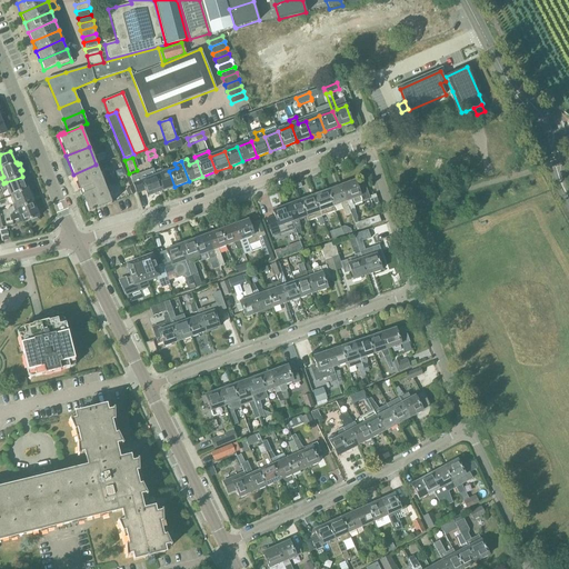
[(81,193),(103,185),(96,165),(73,175),(81,193)]
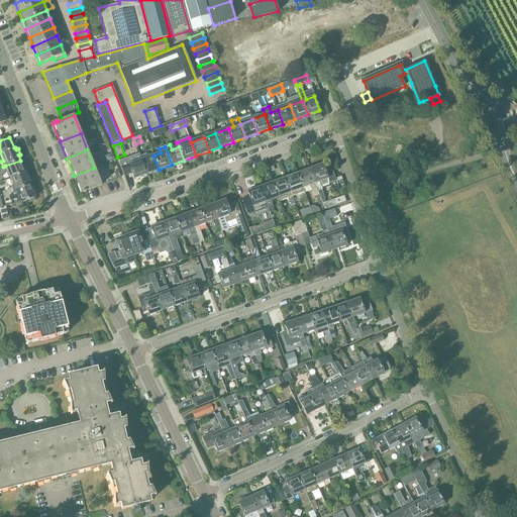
[(146,174),(141,160),(139,154),(133,157),(135,163),(129,165),(134,179),(146,174)]
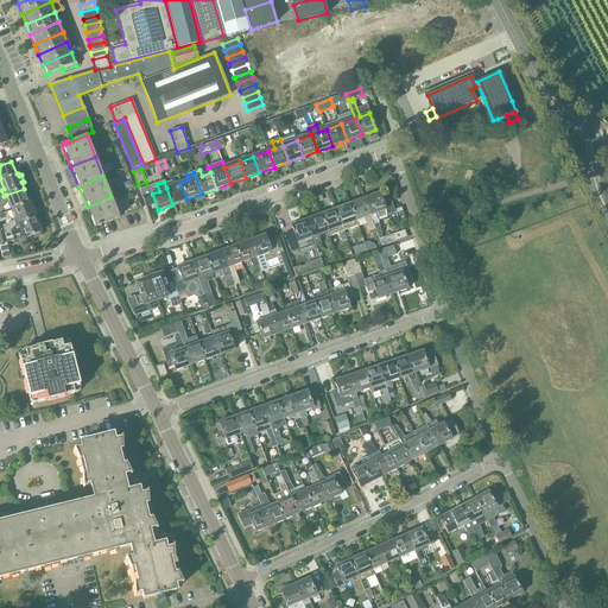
[(172,204),(187,200),(181,183),(166,188),(172,204)]
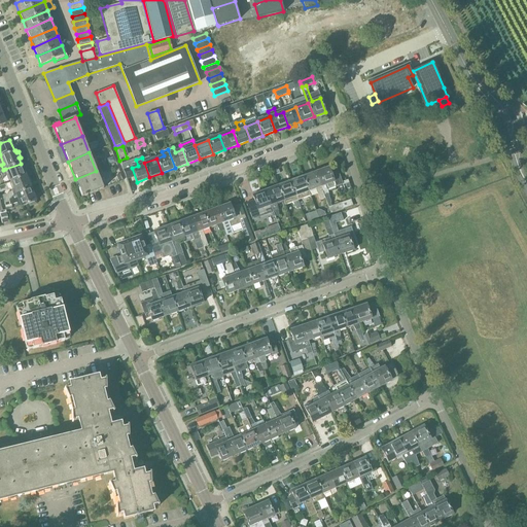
[(10,182),(26,176),(21,164),(5,169),(10,182)]
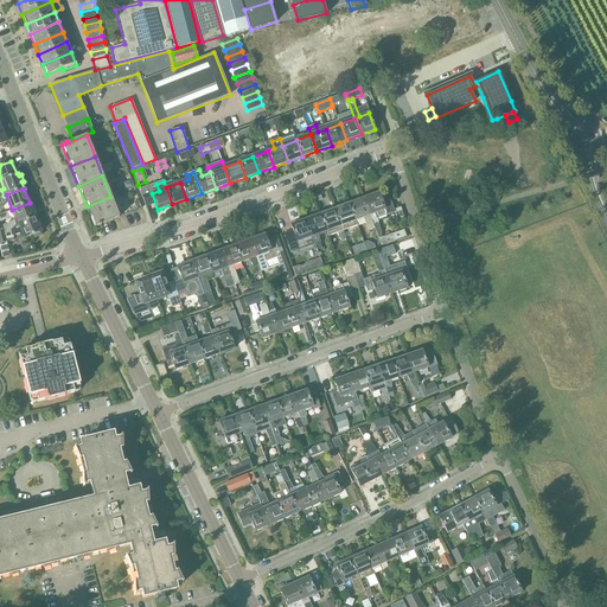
[(364,199),(375,229),(381,247),(395,241),(393,235),(382,238),(377,219),(378,219),(387,216),(395,212),(396,213),(398,212),(400,218),(403,217),(402,211),(401,208),(394,210),(389,196),(381,198),(378,193),(364,199)]
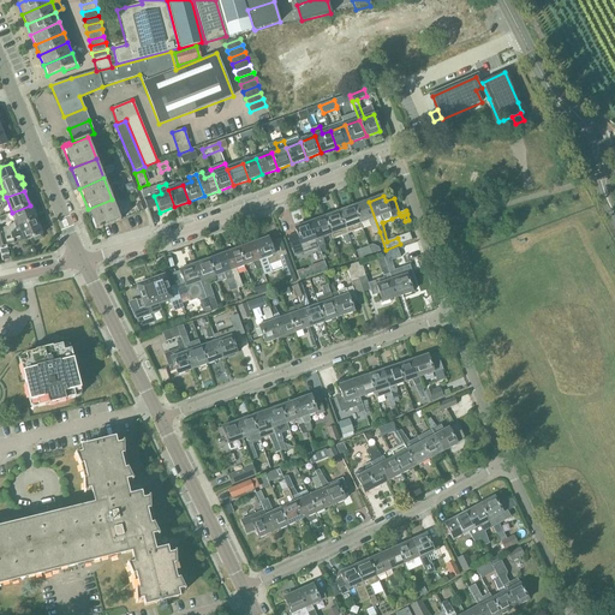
[(95,230),(120,220),(112,199),(88,209),(95,230)]
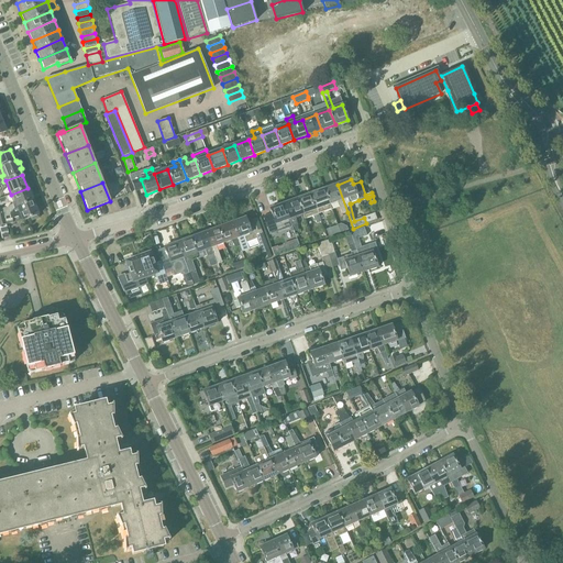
[(348,212),(338,185),(323,189),(329,205),(338,202),(342,214),(348,212)]
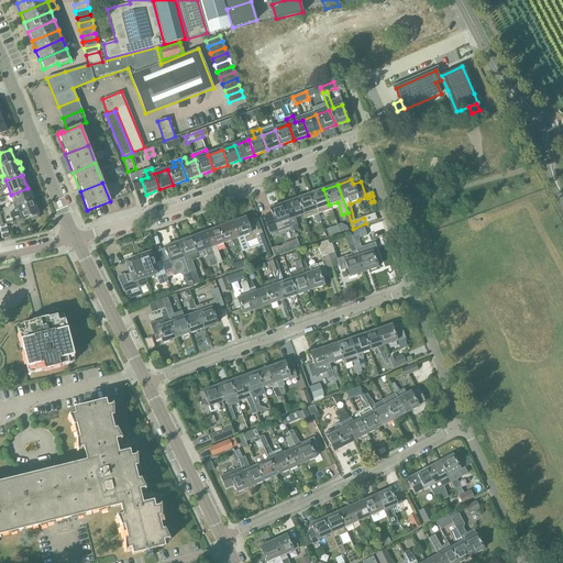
[(14,209),(33,201),(28,188),(11,195),(14,201),(12,202),(14,209)]
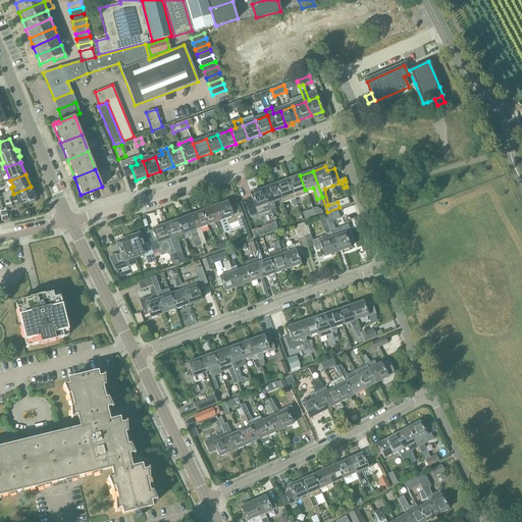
[(294,195),(294,194),(305,190),(300,175),(289,180),(294,195)]
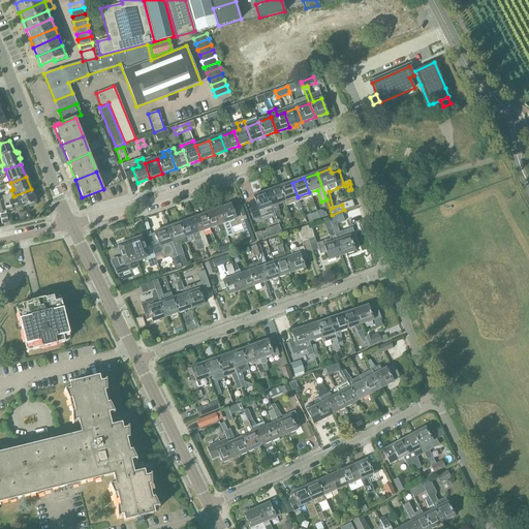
[(284,201),(286,207),(293,204),(297,211),(302,209),(300,203),(298,197),(292,183),(291,183),(279,187),(284,201)]
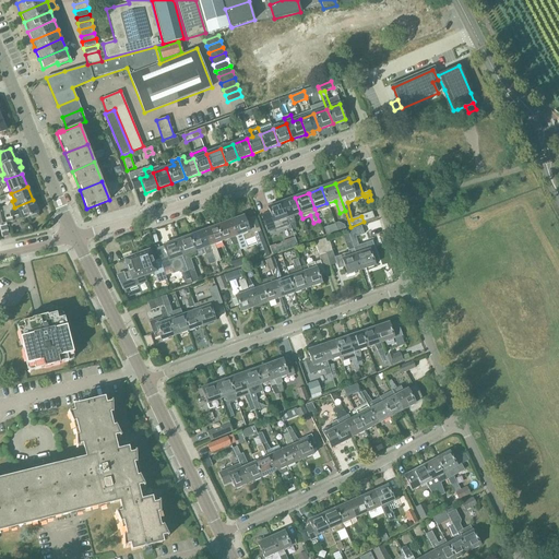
[(292,230),(296,228),(293,215),(300,213),(295,198),(282,203),(290,226),(292,230)]
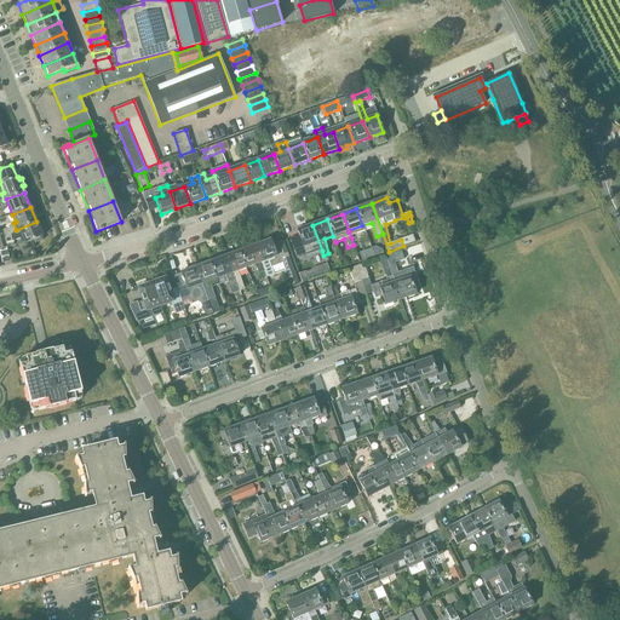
[(42,236),(36,222),(16,230),(11,235),(4,236),(3,229),(0,229),(0,248),(6,247),(5,242),(22,237),(24,244),(33,240),(35,244),(42,240),(41,236),(42,236)]
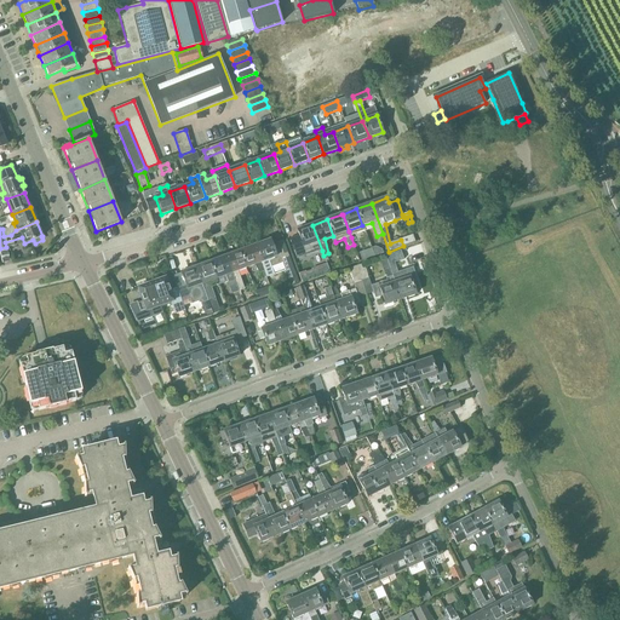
[(322,251),(313,225),(298,230),(297,230),(299,235),(299,236),(290,239),(296,254),(297,259),(322,251)]
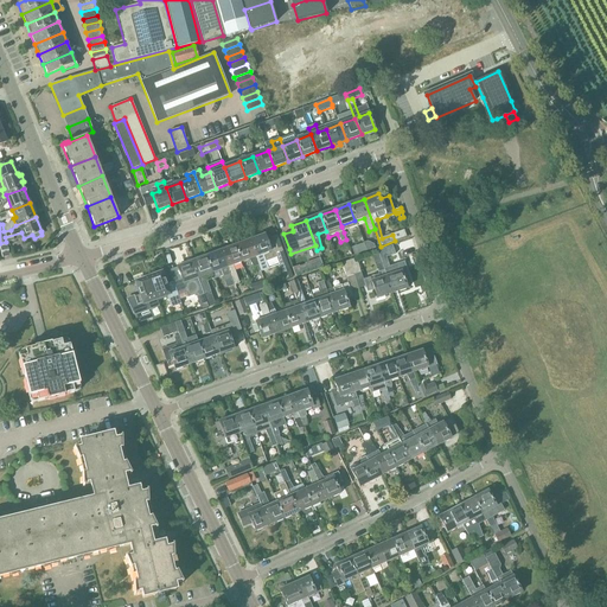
[(267,243),(264,235),(250,241),(261,270),(261,272),(269,268),(267,261),(278,257),(286,280),(292,276),(278,236),(269,240),(270,242),(267,243)]
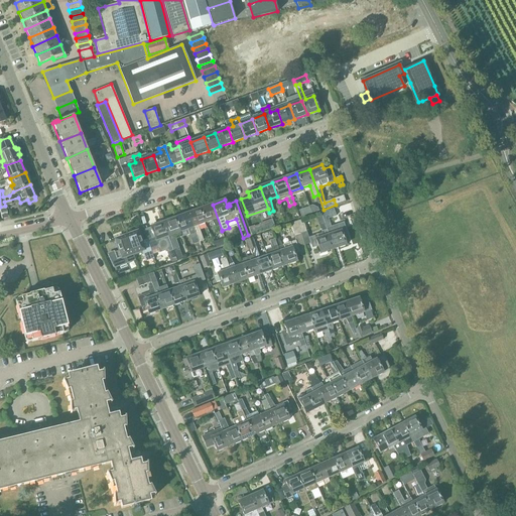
[(222,230),(213,205),(200,209),(205,223),(212,221),(218,232),(222,230)]
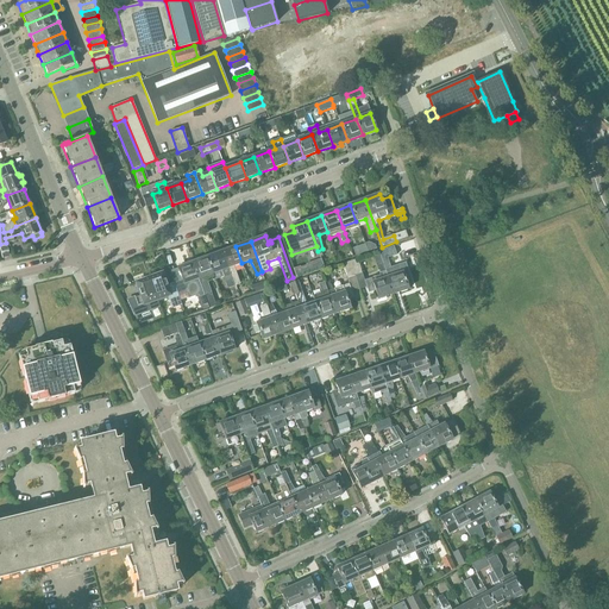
[(356,257),(368,252),(365,245),(353,250),(356,257)]
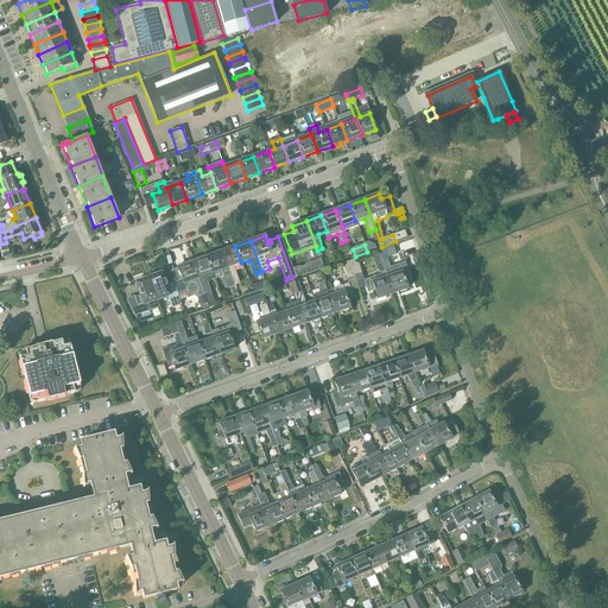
[(234,286),(239,284),(235,273),(233,266),(241,263),(235,246),(221,252),(234,286)]
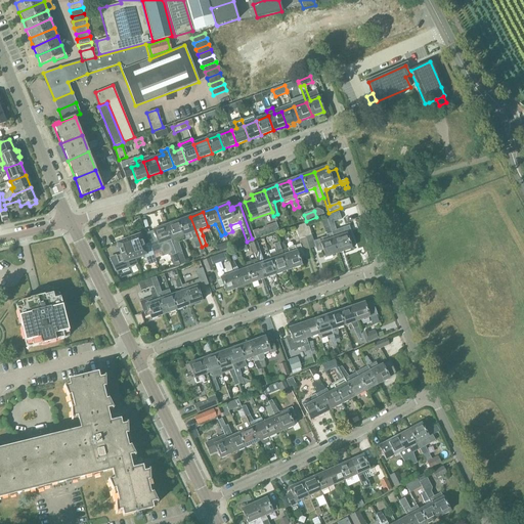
[(325,216),(330,227),(338,253),(351,248),(346,233),(338,236),(337,232),(334,226),(333,222),(341,219),(338,212),(325,216)]
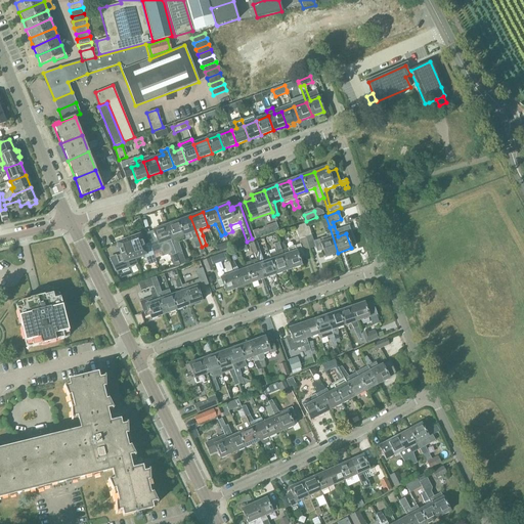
[(202,247),(190,217),(178,221),(183,235),(190,233),(195,249),(202,247)]
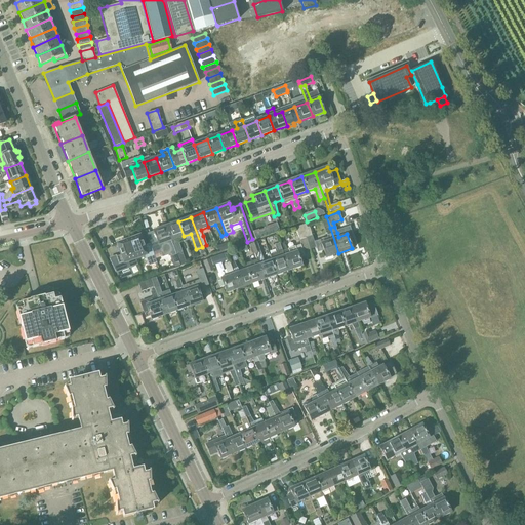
[(177,243),(176,239),(184,236),(178,221),(165,227),(175,254),(182,252),(178,243),(177,243)]
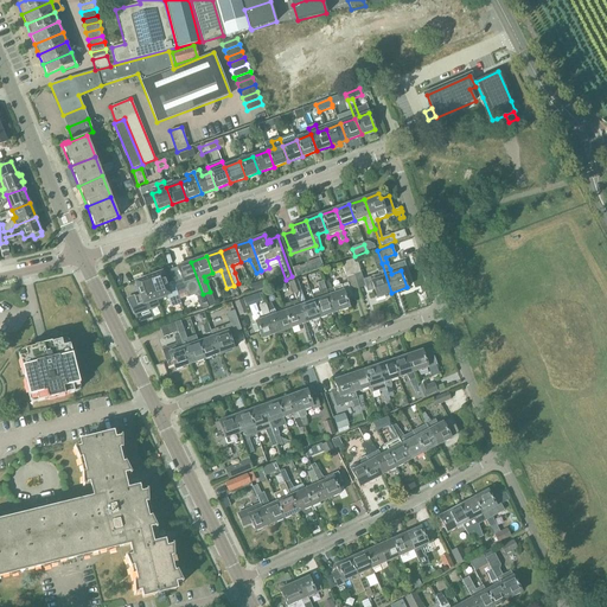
[(360,273),(356,259),(349,261),(353,275),(355,275),(360,273)]
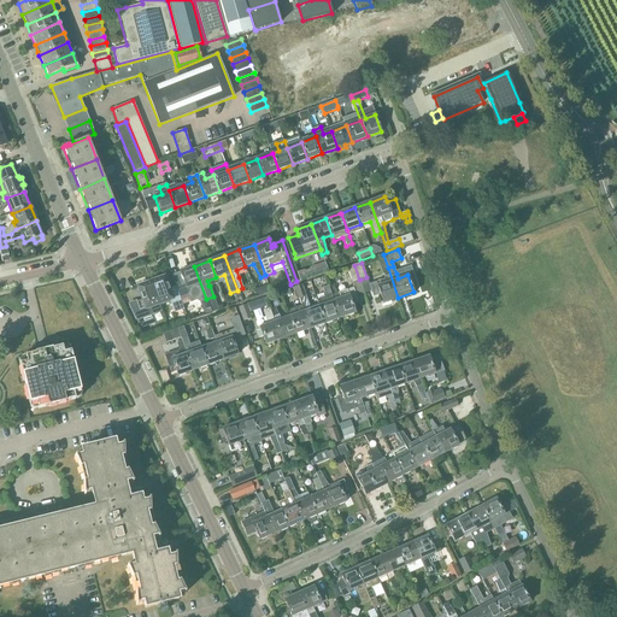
[(353,282),(359,280),(354,265),(347,268),(352,283),(353,282)]
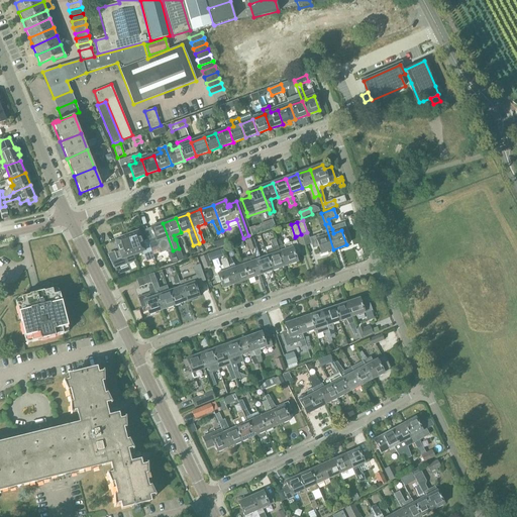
[(173,250),(163,223),(150,227),(158,247),(164,245),(167,253),(173,250)]
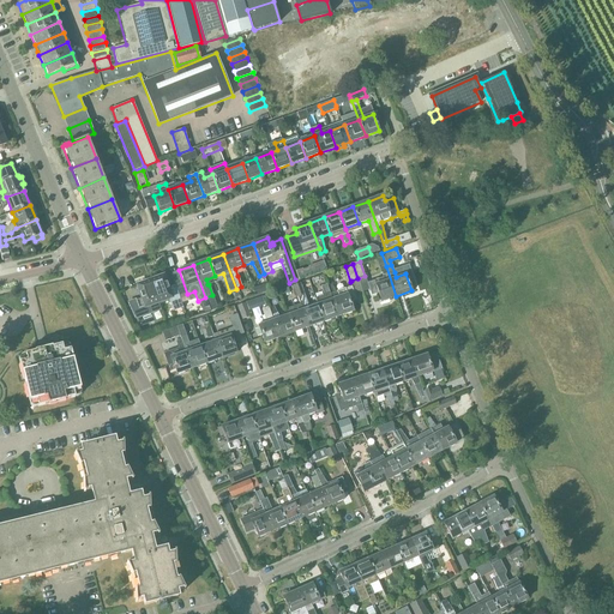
[(396,296),(386,266),(381,268),(383,277),(367,283),(372,295),(378,293),(381,301),(396,296)]
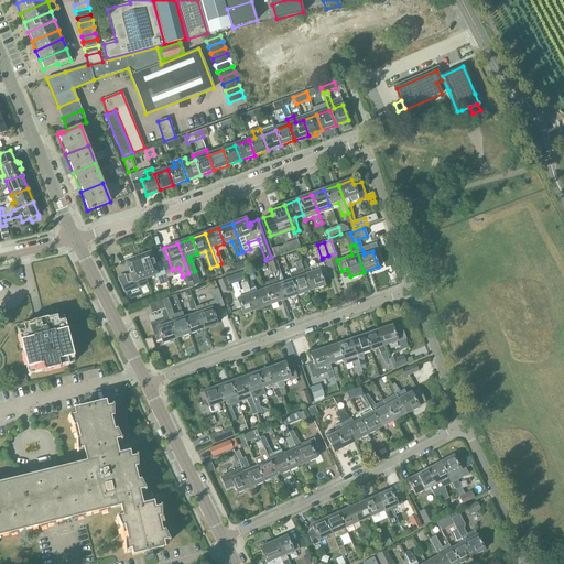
[(150,253),(138,258),(145,279),(155,274),(160,286),(169,283),(161,262),(154,264),(150,253)]
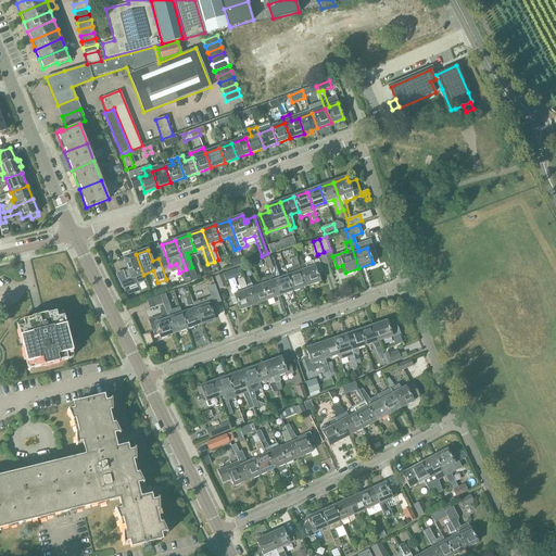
[(146,279),(143,275),(136,254),(124,258),(127,268),(128,270),(123,272),(119,273),(115,274),(116,276),(122,288),(123,288),(124,290),(126,295),(127,297),(139,292),(137,286),(136,282),(144,279),(146,279)]
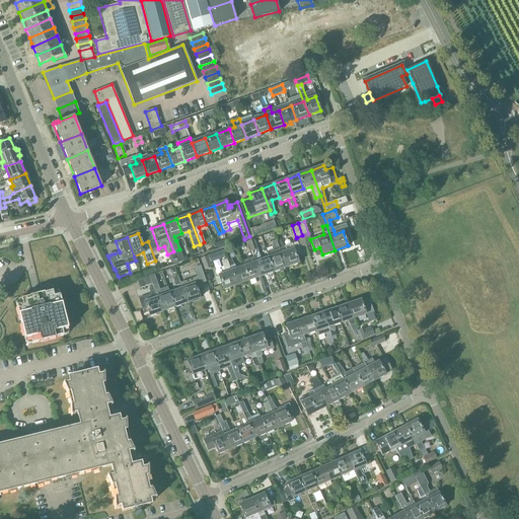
[(261,261),(260,256),(256,249),(257,249),(253,239),(248,242),(252,251),(261,277),(274,272),(269,257),(261,261)]
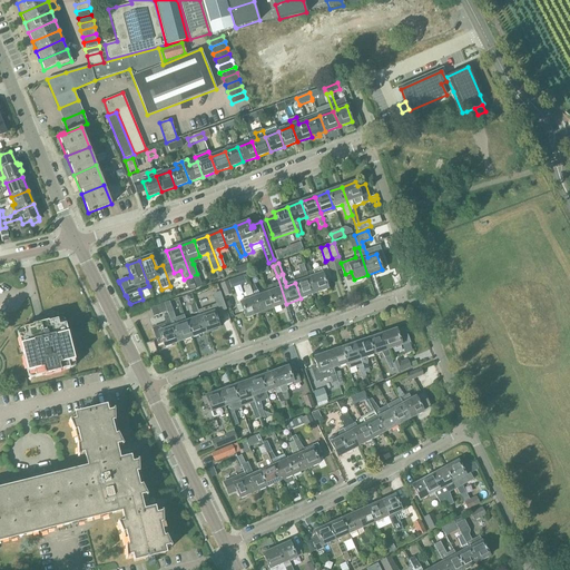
[(301,298),(314,294),(307,273),(304,265),(300,266),(302,275),(293,277),(295,283),(301,298)]
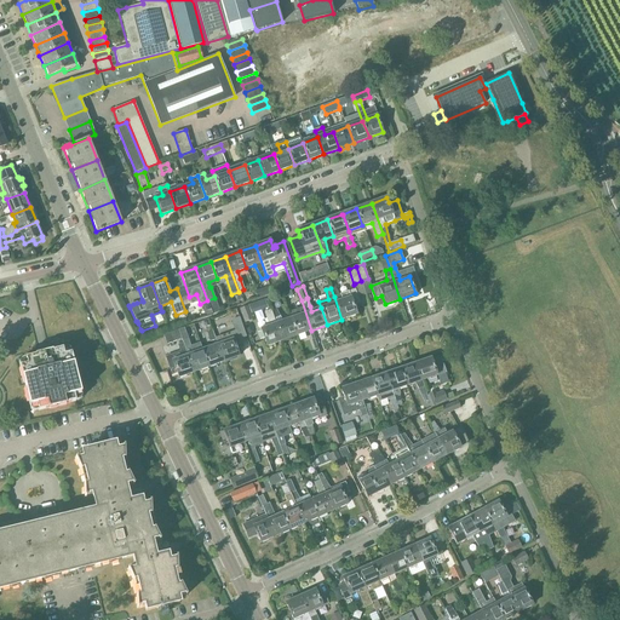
[(342,320),(356,315),(354,305),(360,303),(355,290),(339,296),(334,297),(342,320)]
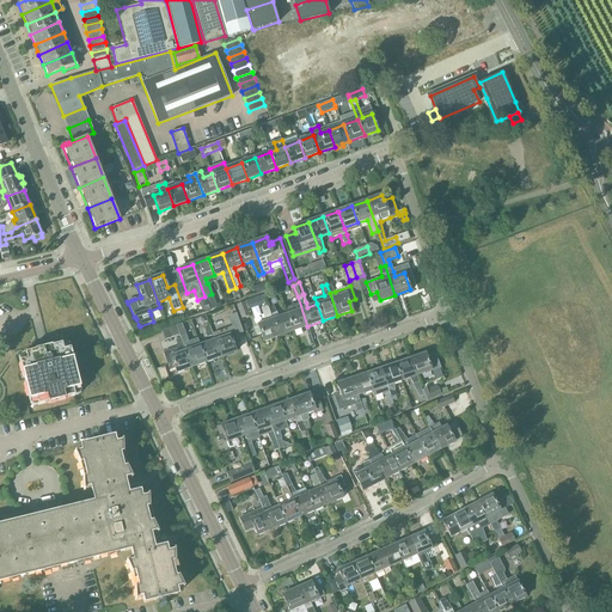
[(293,331),(307,326),(298,297),(293,298),(295,306),(293,306),(295,312),(287,314),(293,331)]
